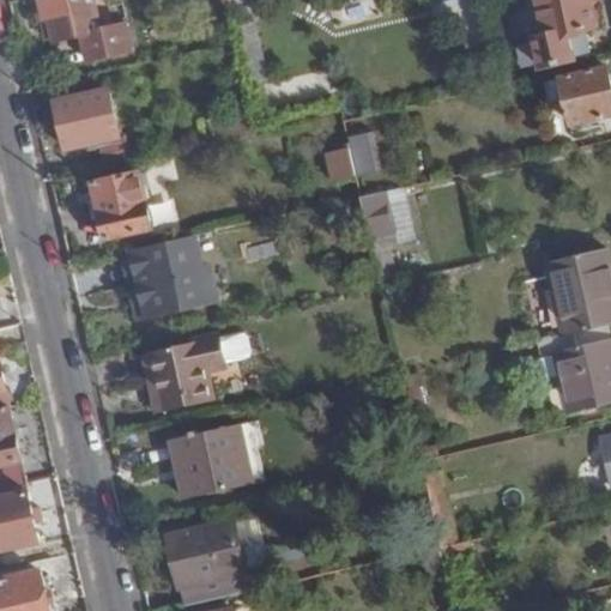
[(100,31),(92,0),(35,0),(41,23),(48,20),(52,38),(53,43),(80,36),(85,55),(116,48),(112,29),(100,31)]
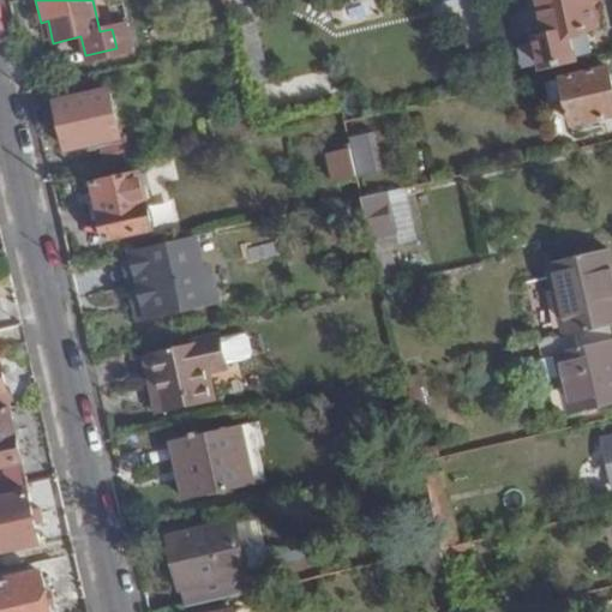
[(539,0),(547,41),(535,43),(541,71),(575,64),(570,40),(599,34),(593,12),(598,6),(597,0),(539,0)]
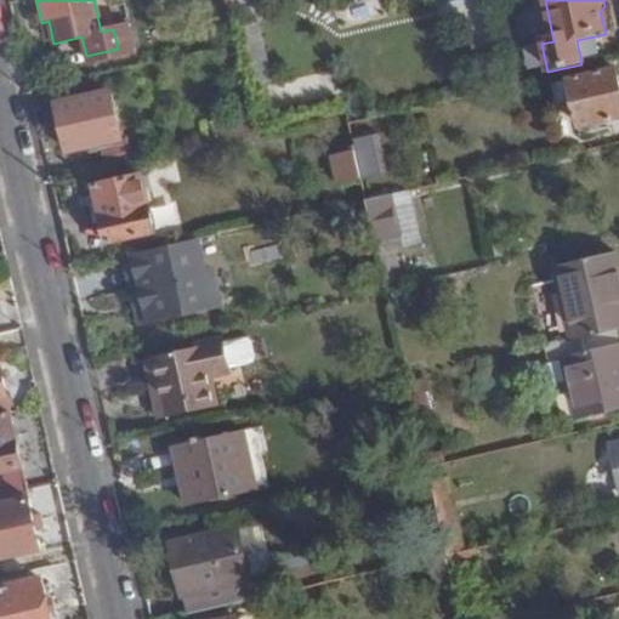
[(336,28),(376,21),(373,1),(333,9),(336,28)]
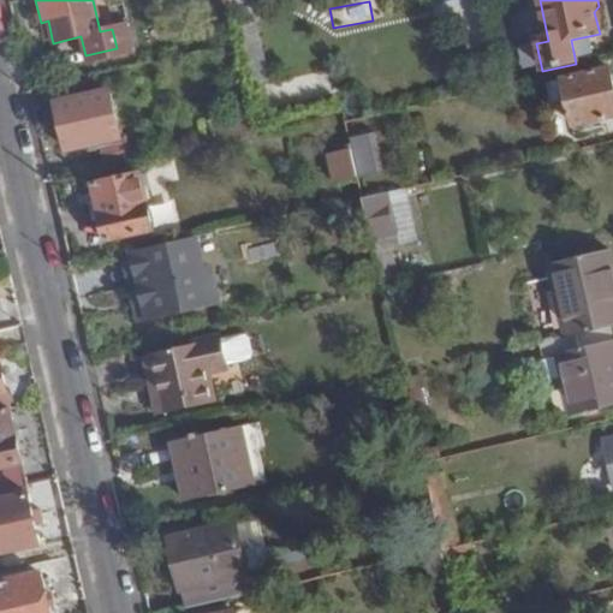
[(48,21),(41,23),(45,40),(52,39),(48,21)]
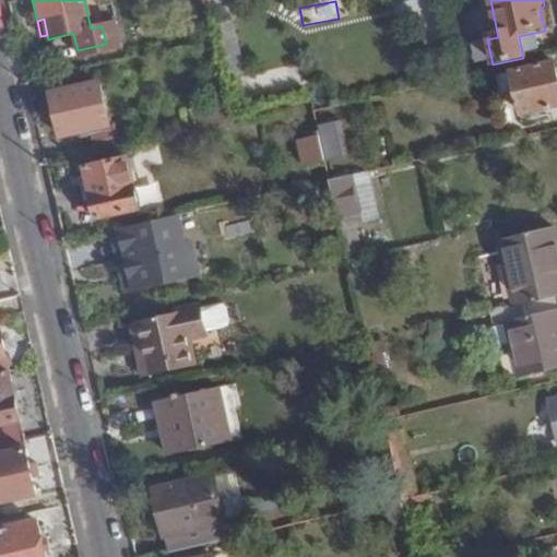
[(512,76),(516,93),(520,114),(556,105),(556,81),(554,66),(512,73),(512,76)]
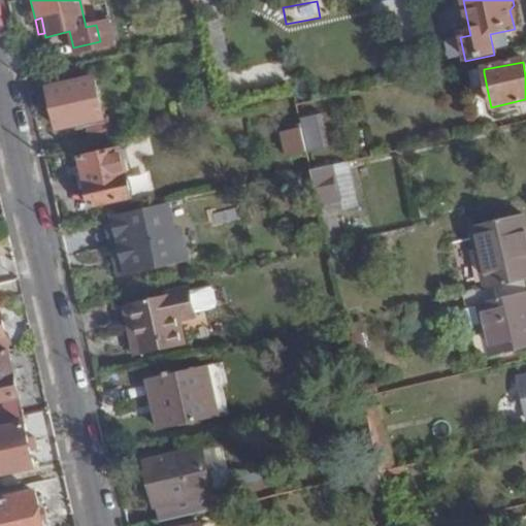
[(473,90),(487,88),(484,72),(471,75),(473,90)]
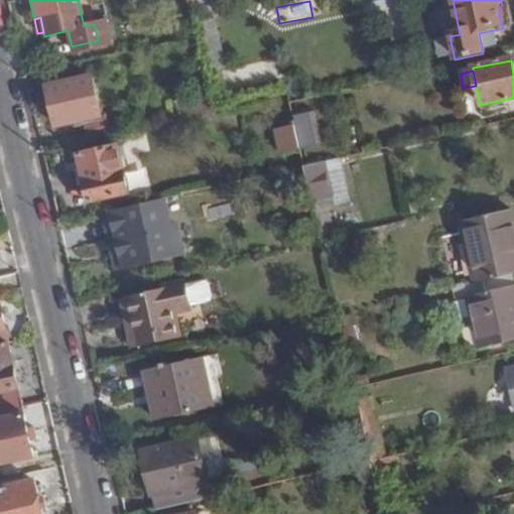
[(82,120),(100,115),(91,77),(47,85),(55,125),(82,120)]
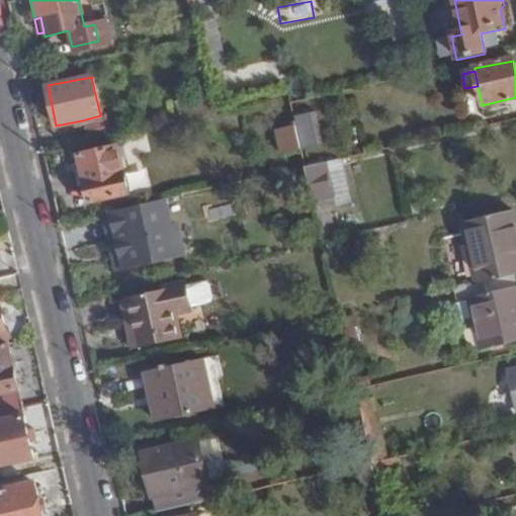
[(317,113),(301,117),(309,151),(325,147),(317,113)]
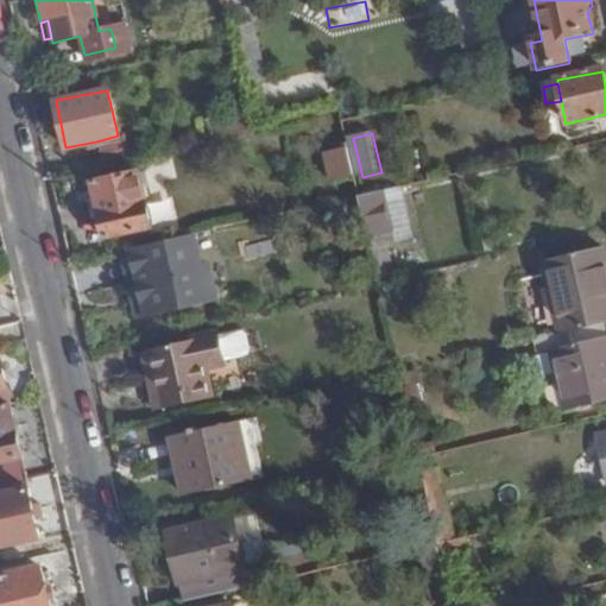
[(101,163),(130,158),(124,134),(118,136),(96,141),(101,163)]
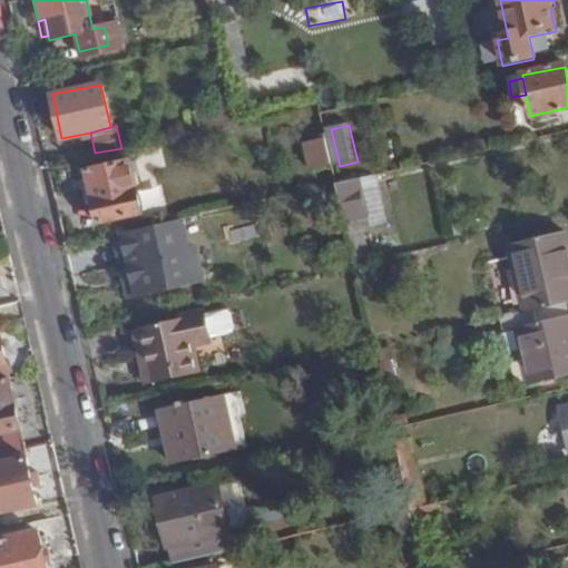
[(331,165),(323,135),(311,137),(312,143),(303,146),(307,169),(331,165)]
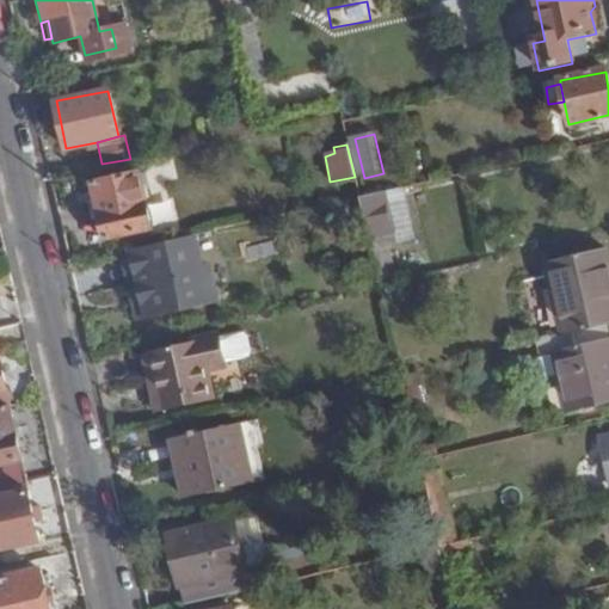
[(137,172),(91,182),(104,238),(149,227),(137,172)]
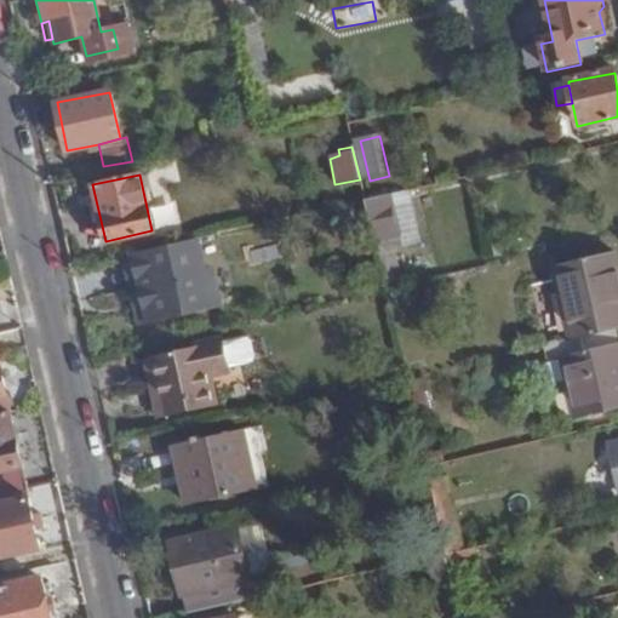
[(413,193),(398,195),(404,236),(406,251),(422,249),(413,193)]
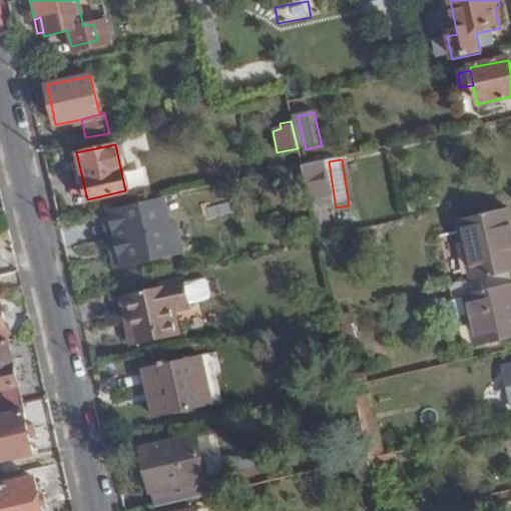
[(334,195),(329,161),(308,164),(313,198),(334,195)]
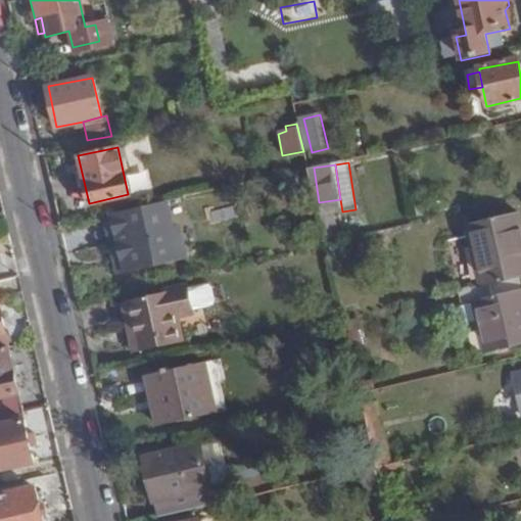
[(342,211),(340,199),(319,202),(321,215),(334,212),(342,211)]
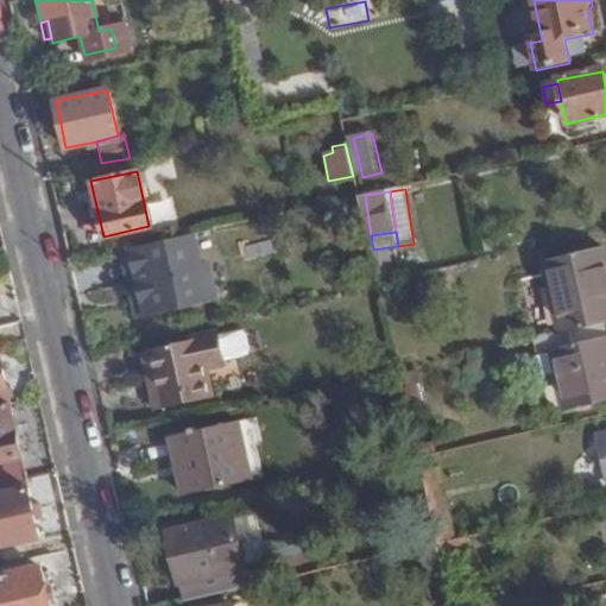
[(190,234),(132,248),(146,311),(213,296),(206,265),(197,267),(190,234)]
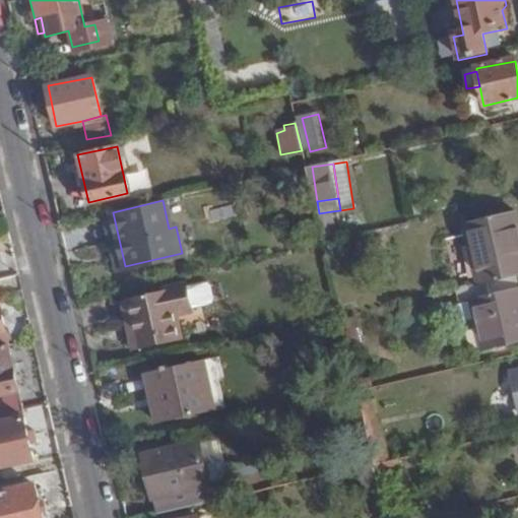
[(324,243),(332,242),(331,238),(336,238),(332,211),(319,213),(324,243)]
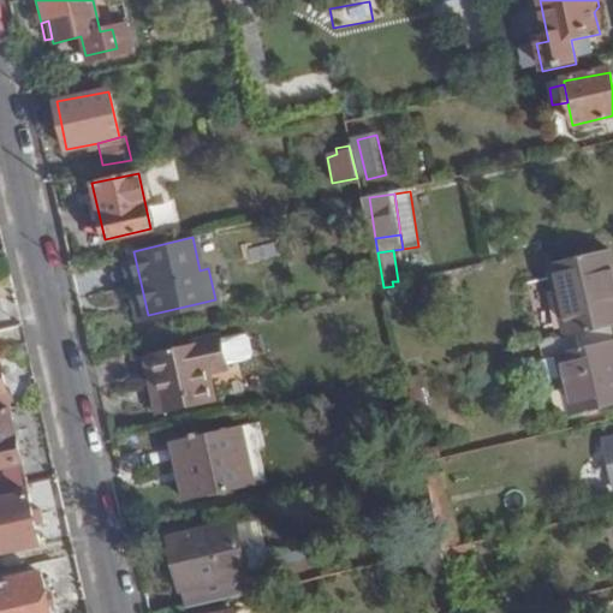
[(134,251),(123,254),(137,317),(148,315),(134,251)]
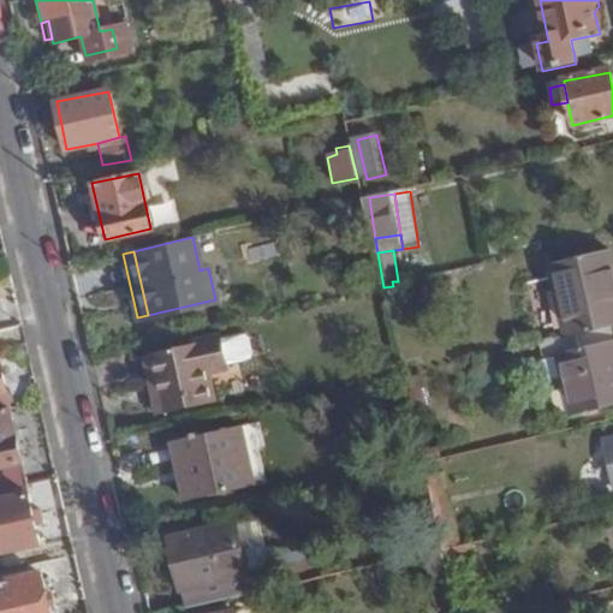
[(612,327),(612,280),(607,254),(547,266),(565,339),(612,327)]
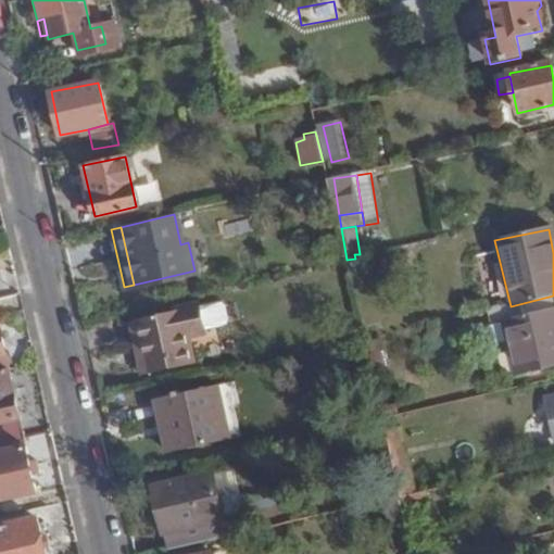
[(553,365),(553,296),(511,306),(483,313),(487,326),(499,324),(511,375),(553,365)]
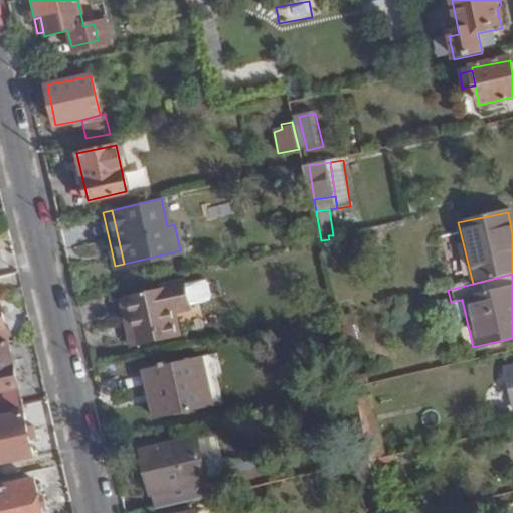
[(185,283),(128,295),(139,344),(195,330),(190,306),(185,283)]
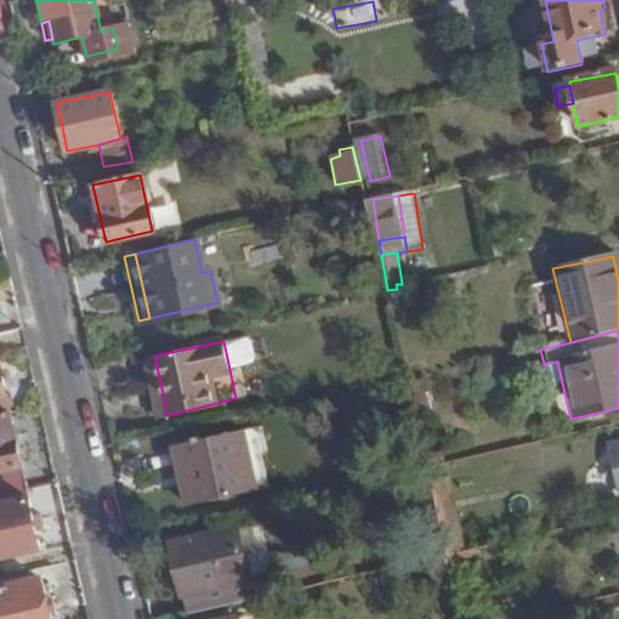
[(168,415),(154,356),(145,359),(157,416),(168,415)]
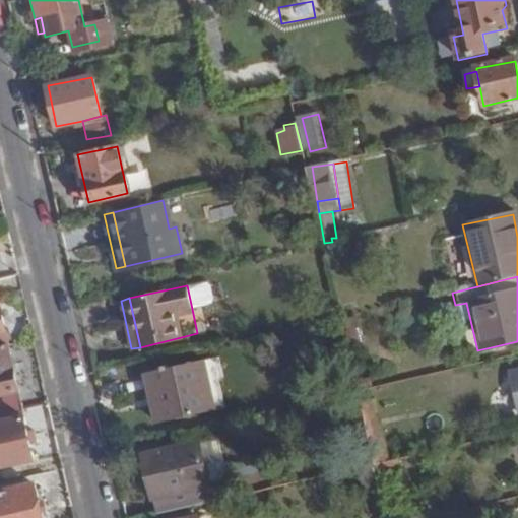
[(5,344),(0,345),(0,415),(21,410),(10,363),(5,344)]
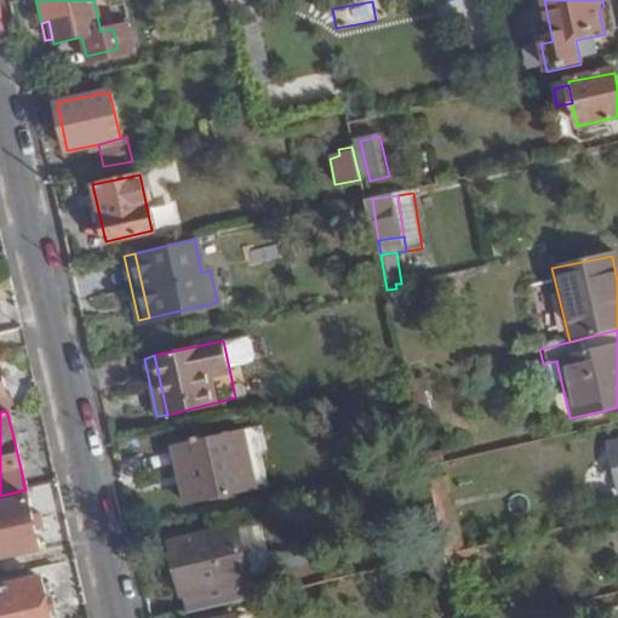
[(252,428),(239,430),(252,487),(264,485),(252,428)]
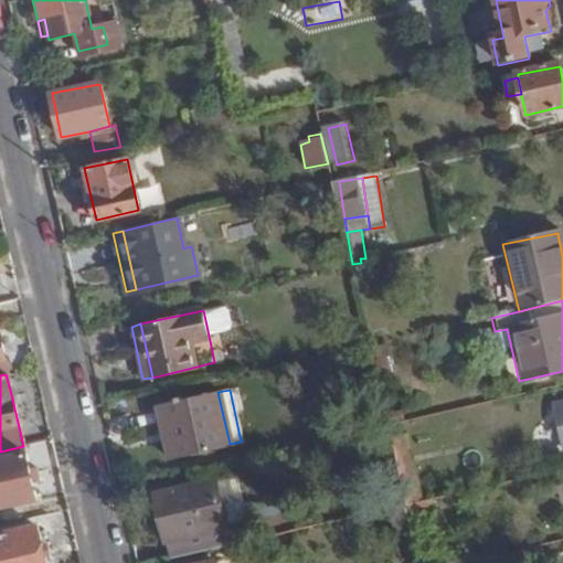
[(230,444),(218,392),(158,405),(169,458),(230,444)]
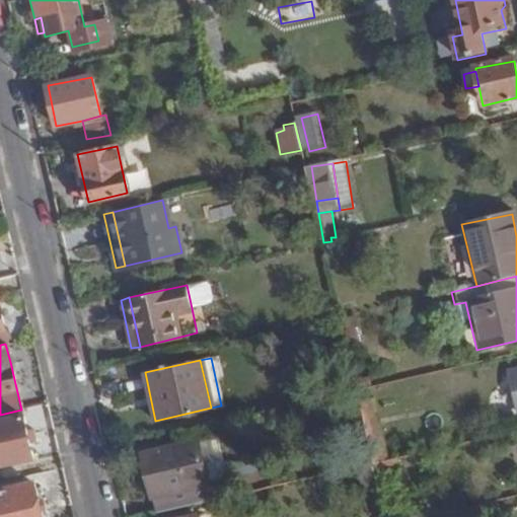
[(25,431),(21,410),(0,415),(0,465),(32,458),(29,443),(35,442),(33,431),(25,431)]
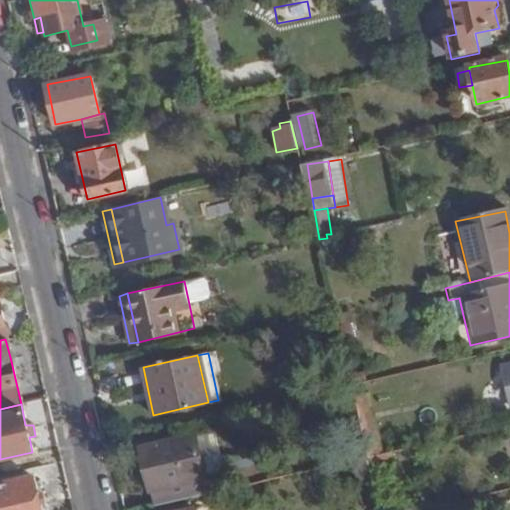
[(141,447),(150,489),(197,478),(203,476),(194,437),(141,447)]
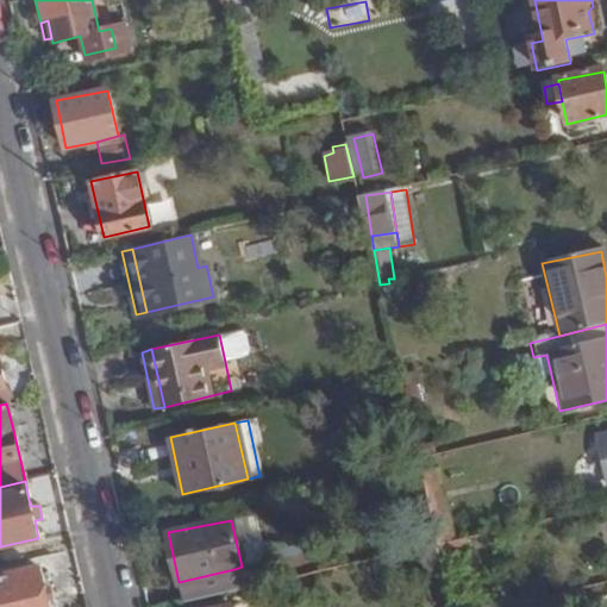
[(468,554),(465,538),(454,542),(437,545),(440,561),(468,554)]
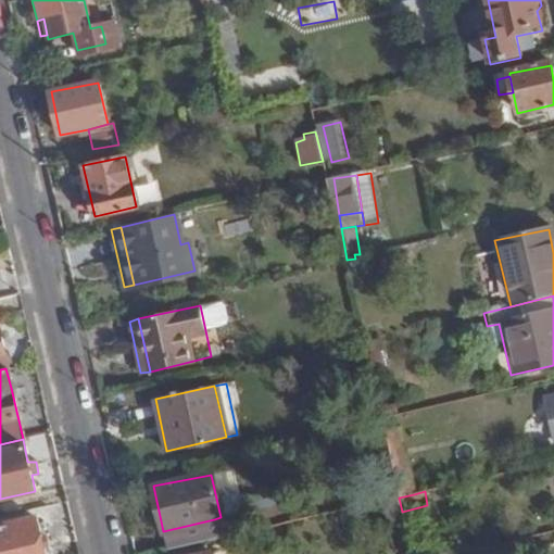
[(402,512),(399,498),(387,501),(391,517),(403,515),(402,512)]
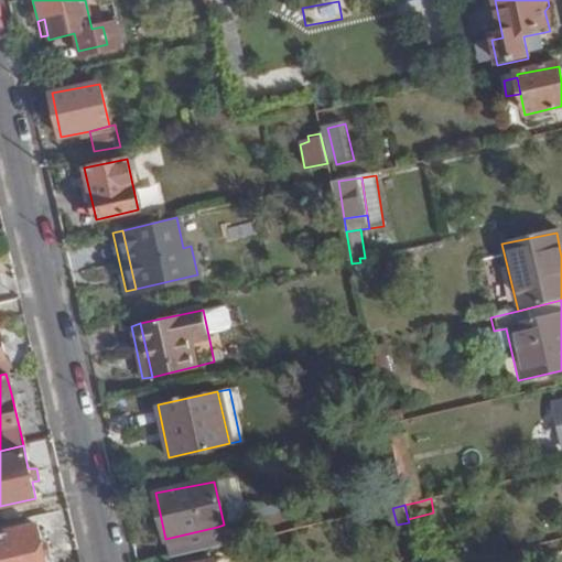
[(51,561),(47,546),(41,546),(38,527),(0,536),(0,561),(51,561)]
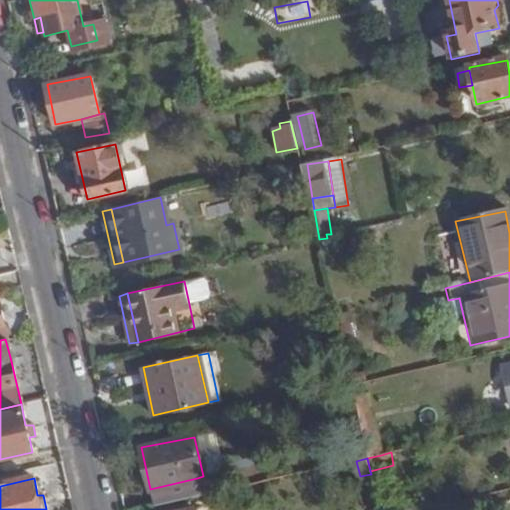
[(150,489),(153,506),(201,495),(197,478),(150,489)]
